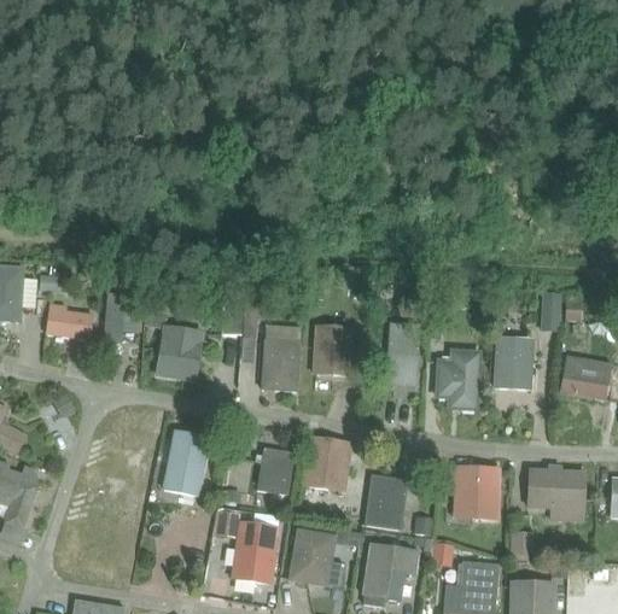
[(0,265),(0,319),(18,320),(22,292),(23,268),(0,265)]
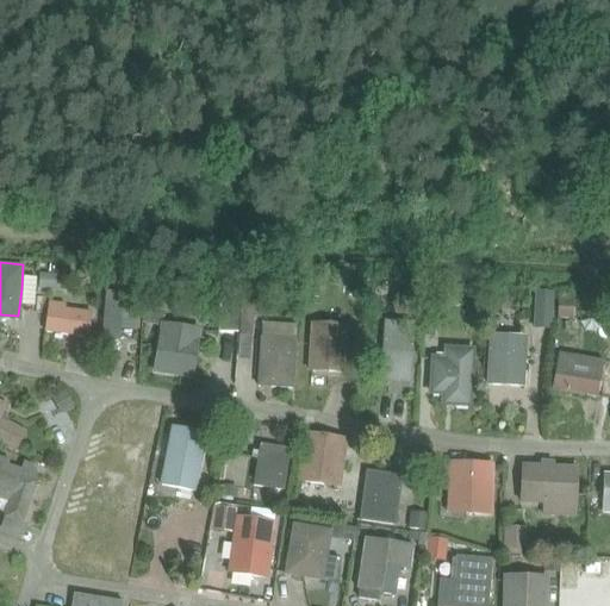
[(100,338),(119,339),(120,324),(135,325),(135,308),(137,308),(137,291),(126,291),(128,270),(105,268),(104,288),(105,288),(100,338)]
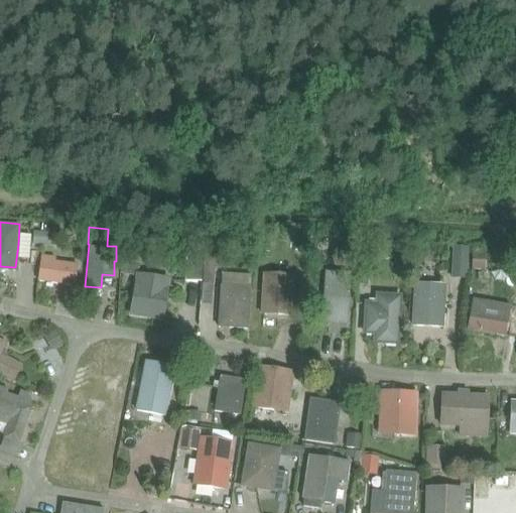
[(33,228),(32,241),(47,242),(48,229),(33,228)]
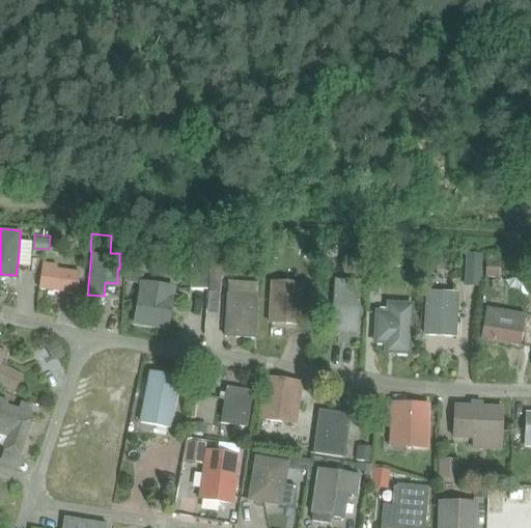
[(23,262),(31,262),(32,238),(24,237),(23,262)]
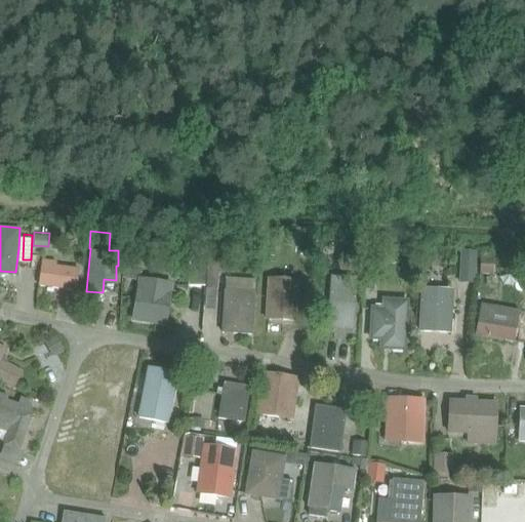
[(350,243),(349,256),(358,256),(359,244),(350,243)]
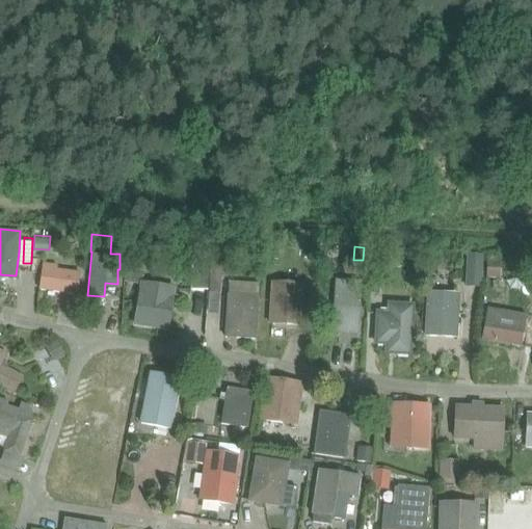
[(464,286),(481,286),(481,252),(464,250),(464,286)]
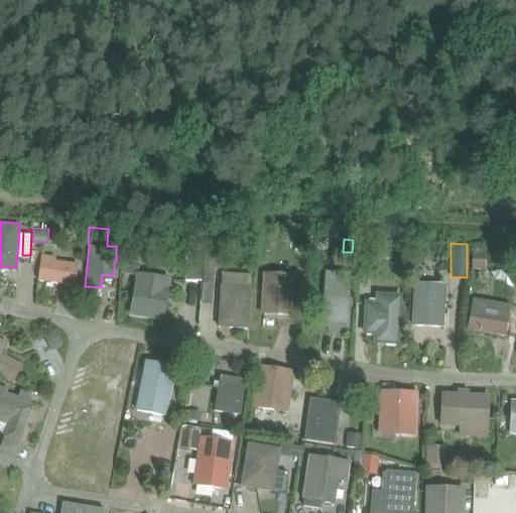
[(201,302),(211,303),(214,267),(220,267),(221,251),(205,250),(201,302)]
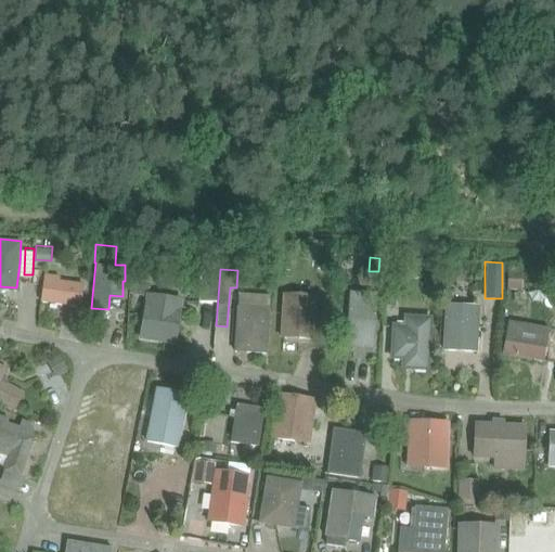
[(508,270),(507,285),(521,286),(523,270),(508,270)]
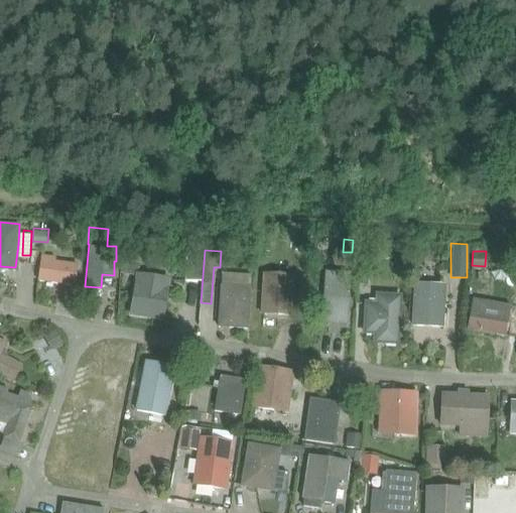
[(38,278),(74,283),(77,262),(54,259),(55,255),(41,254),(38,278)]
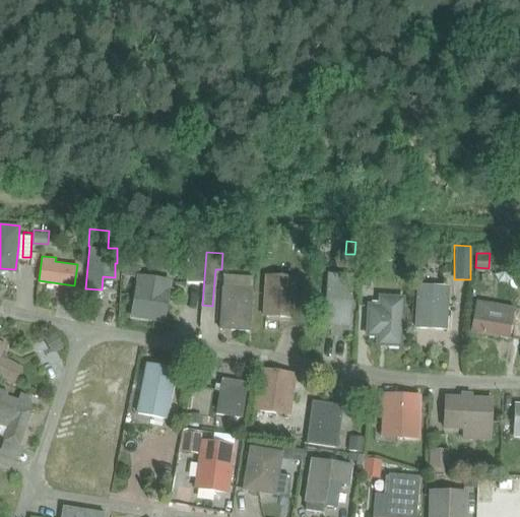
[(328,270),(325,322),(349,323),(352,272),(328,270)]
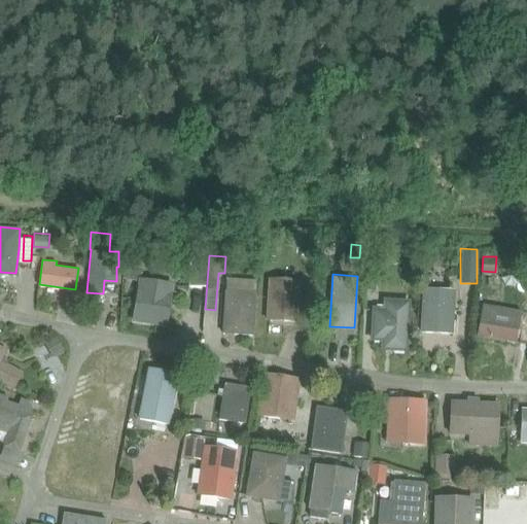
[(131,321),(166,327),(173,282),(138,276),(131,321)]
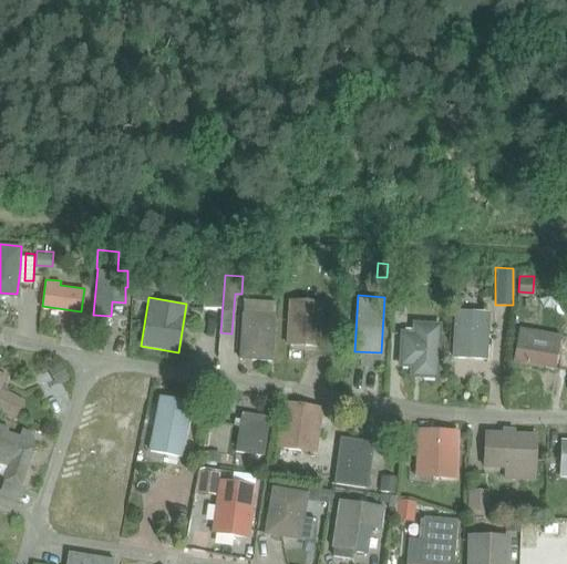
[(244,309),(275,310),(275,299),(245,298),(244,309)]
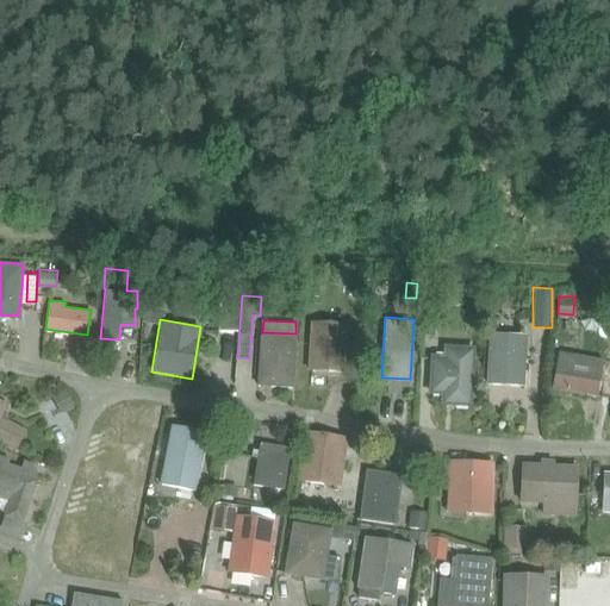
[(312,322),(310,368),(343,369),(344,354),(350,354),(353,324),(312,322)]
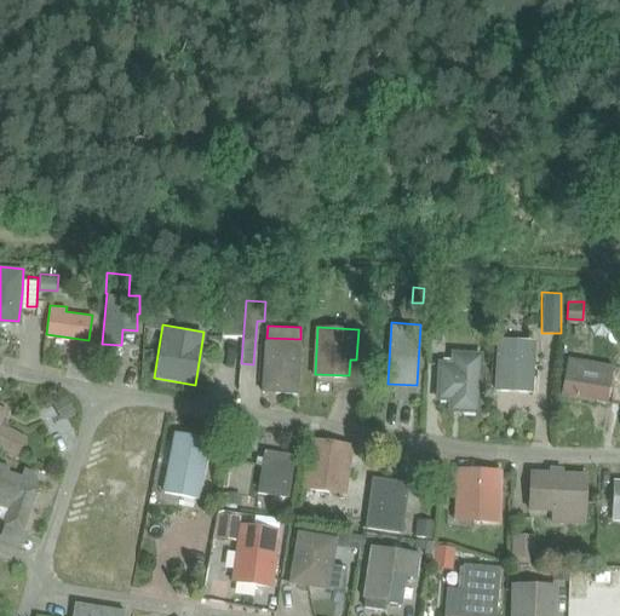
[(495,386),(532,389),(535,340),(498,338),(495,386)]
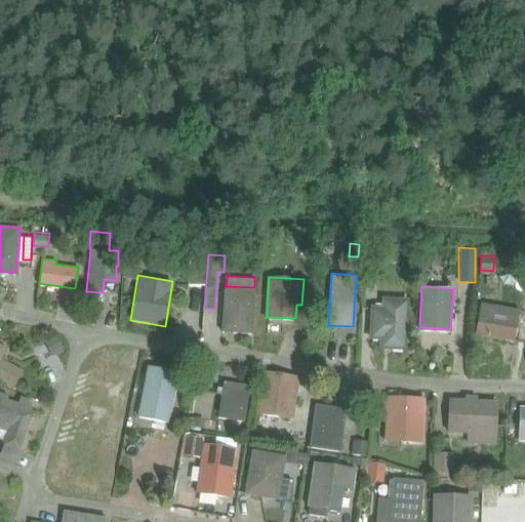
[(223,330),(251,332),(254,290),(225,288),(223,330)]
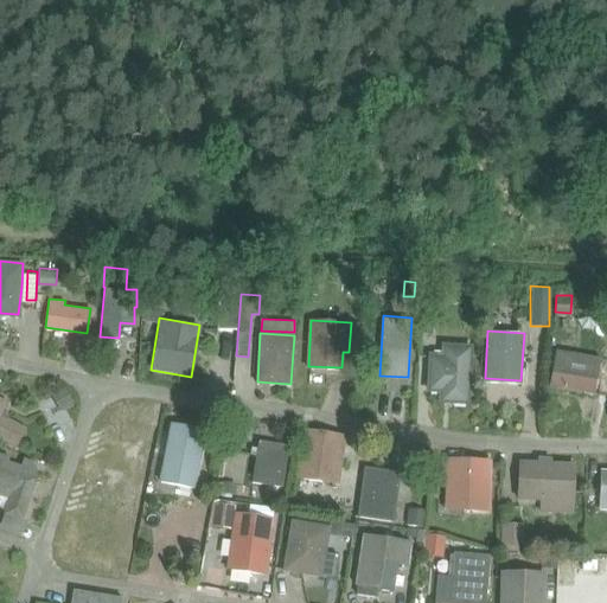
[(441,399),(467,401),(471,346),(445,345),(443,355),(432,354),(429,387),(442,389),(441,399)]
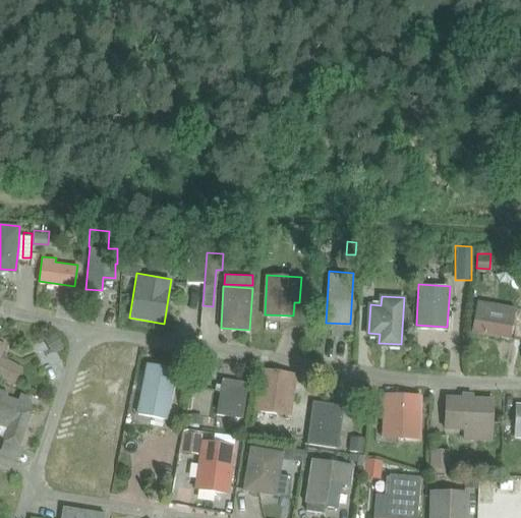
[(472,330),(511,336),(516,306),(477,299),(472,330)]
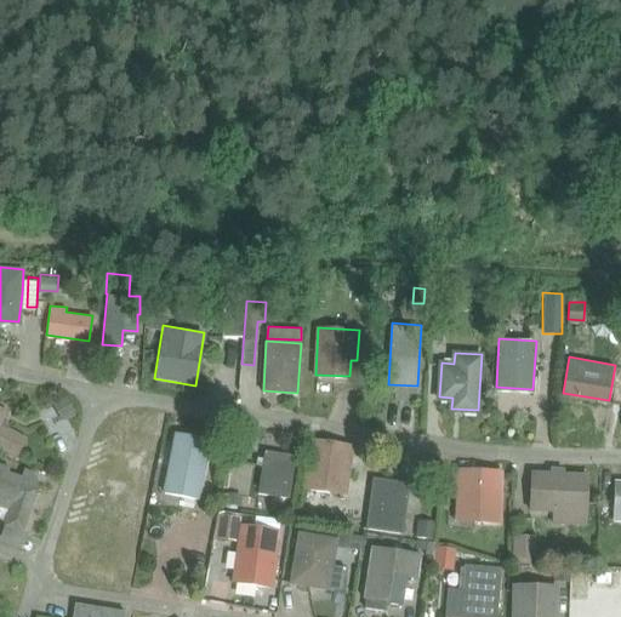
[(75,407),(67,393),(53,400),(62,415),(75,407)]
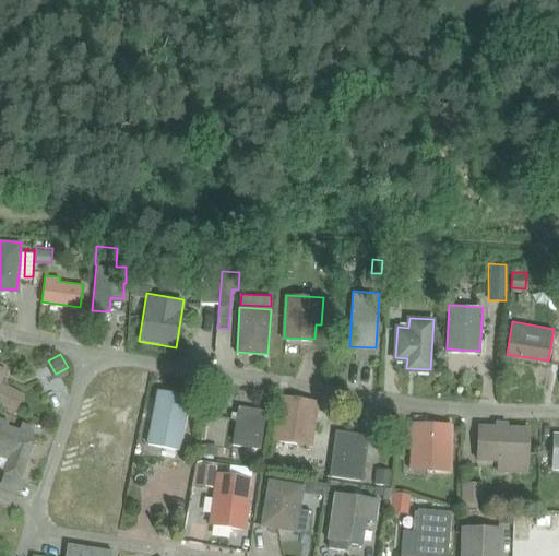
[(24,393),(1,380),(7,369),(0,365),(0,403),(14,411),(24,393)]
